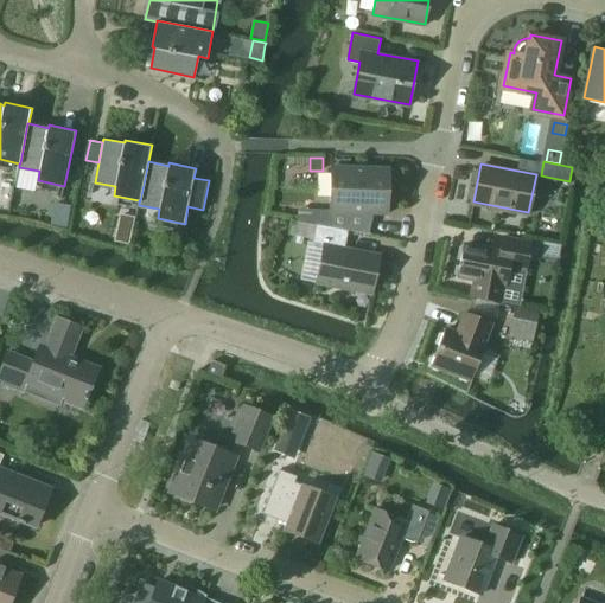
[(388,212),(389,167),(332,166),(330,225),(370,232),(375,211),(388,212)]
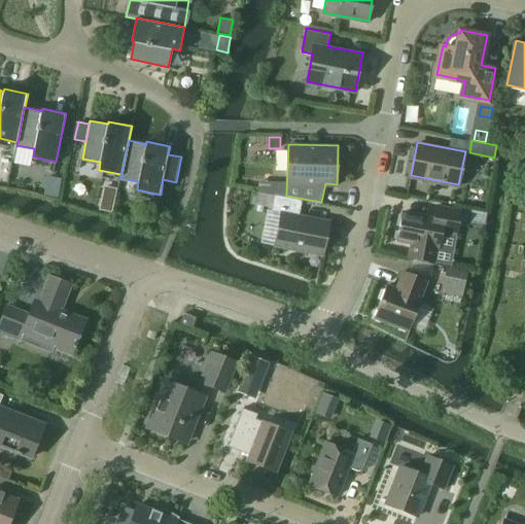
[(323,253),(329,220),(300,214),(303,199),(286,196),(275,194),(272,209),(282,211),(276,244),(323,253)]
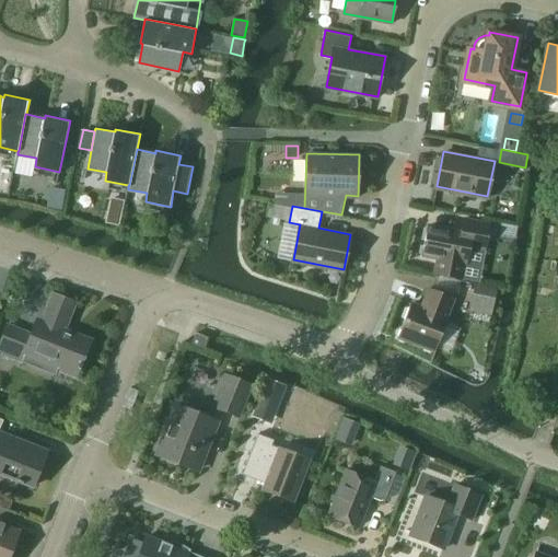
[(423,254),(437,256),(433,274),(463,279),(469,245),(485,248),(490,223),(464,218),(462,231),(429,224),(423,254)]
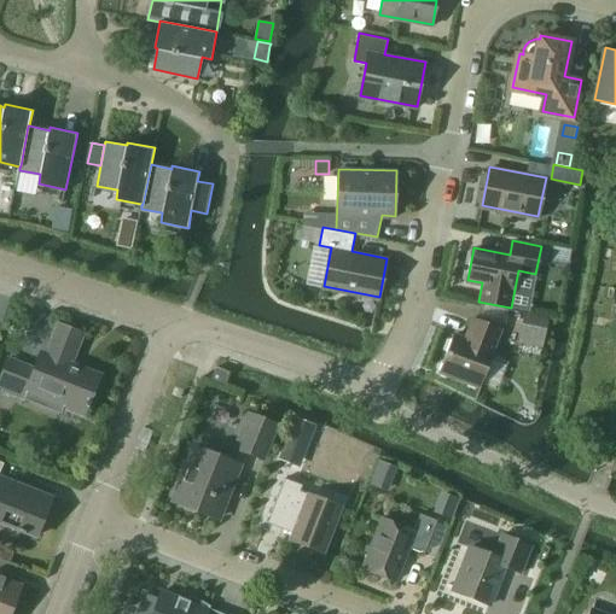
[(526,311),(519,343),(545,348),(551,317),(526,311)]
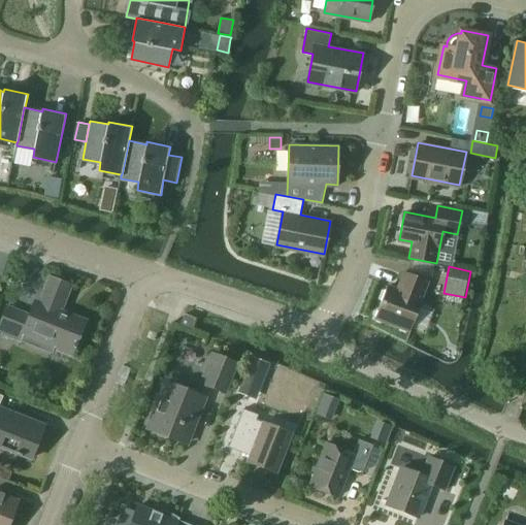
[(421,297),(428,280),(405,270),(398,289),(388,285),(375,316),(411,329),(423,298),(421,297)]
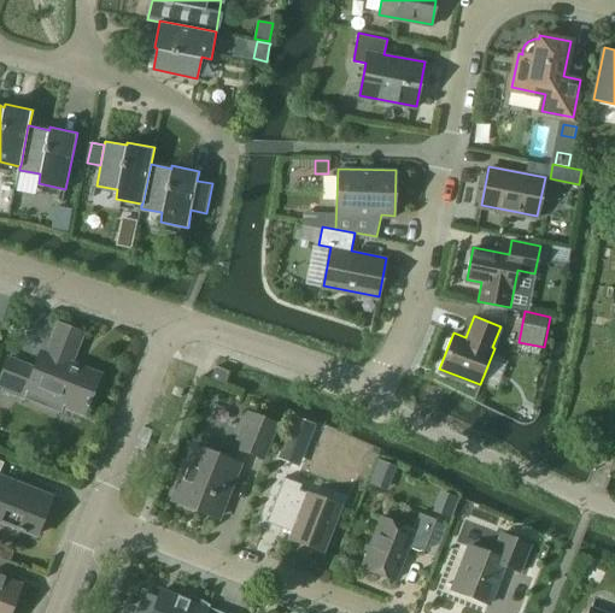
[(10,357),(0,379),(0,388),(24,398),(28,388),(66,402),(69,399),(88,406),(100,373),(71,363),(85,331),(59,322),(47,353),(41,351),(35,366),(10,357)]
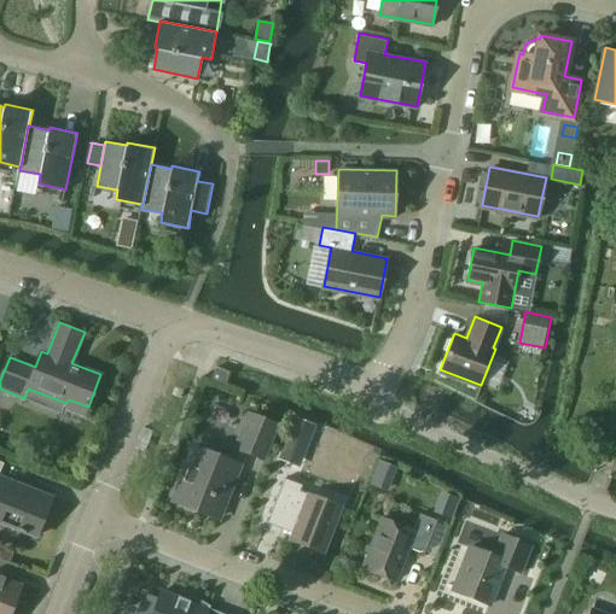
[(225,384),(231,370),(218,366),(211,379),(225,384)]
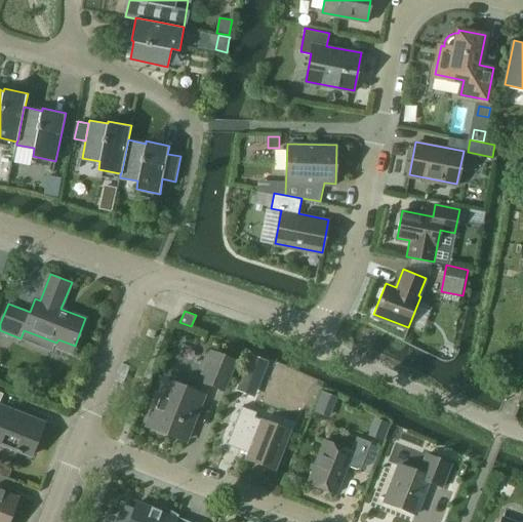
[(223,388),(234,360),(213,352),(202,379),(223,388)]
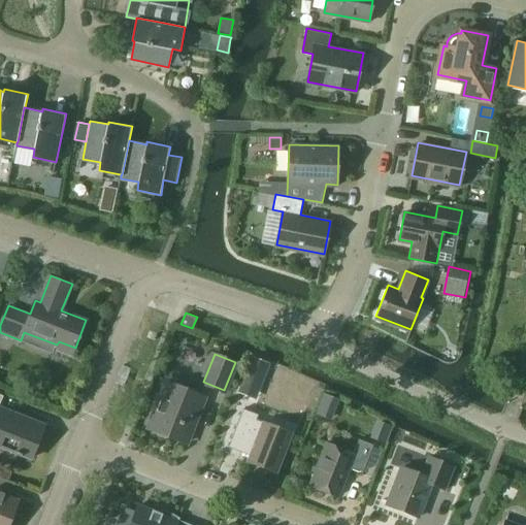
[(251,361),(248,370),(265,376),(270,363),(253,357),(251,361)]
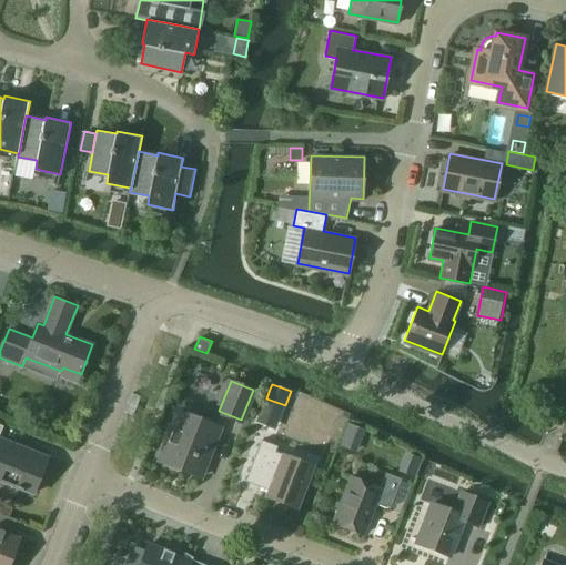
[(168,463),(174,465),(201,475),(220,426),(181,411),(174,426),(181,429),(168,463)]
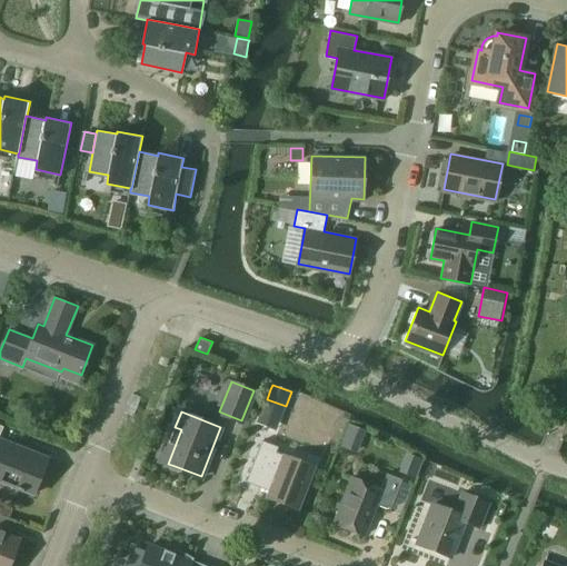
[(357,449),(366,428),(350,421),(340,443),(357,449)]
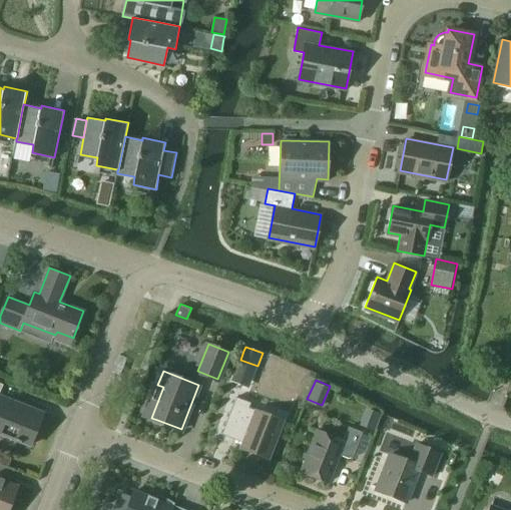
[(0,382),(0,432),(17,439),(16,441),(22,443),(23,441),(32,445),(44,413),(0,395),(0,394),(4,384),(0,382)]
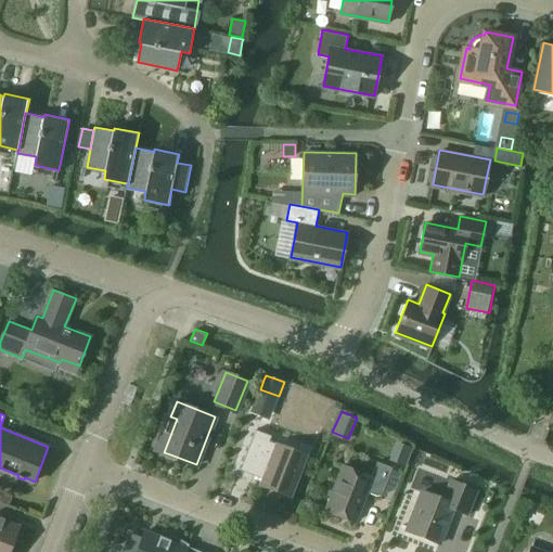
[(256,428),(243,463),(256,467),(254,473),(264,476),(261,484),(292,496),(308,454),(270,440),(272,435),(256,428)]
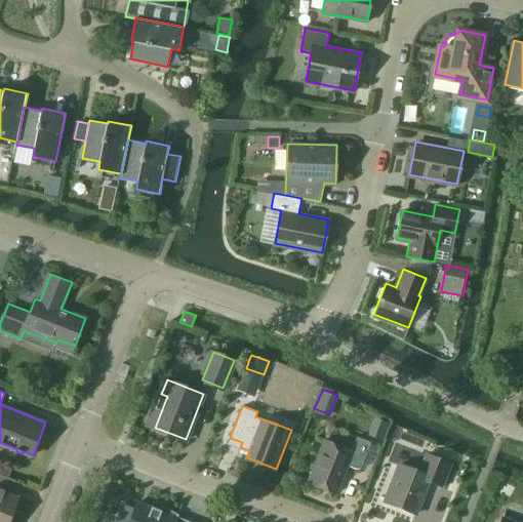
[(391,424),(377,418),(371,434),(385,439),(391,424)]
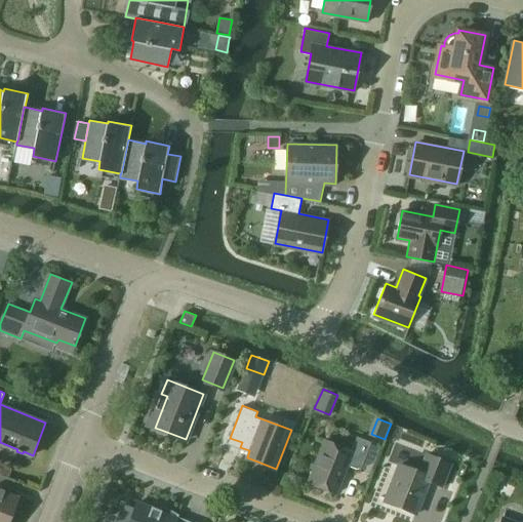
[(349,463),(362,468),(372,441),(358,436),(352,450),(326,440),(310,482),(336,492),(349,463)]
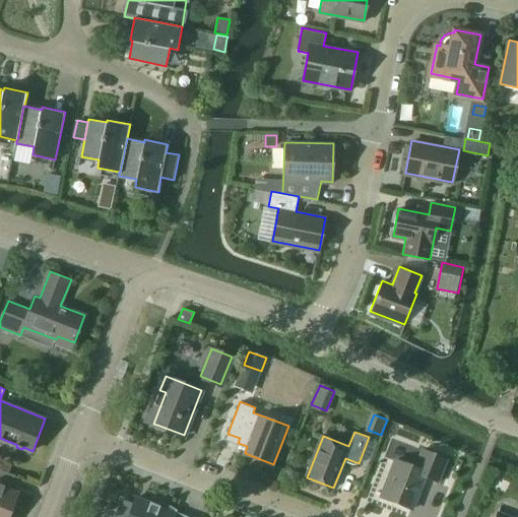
[(397,458),(383,494),(387,495),(389,500),(412,508),(425,476),(439,481),(448,458),(424,448),(417,462),(412,465),(397,458)]
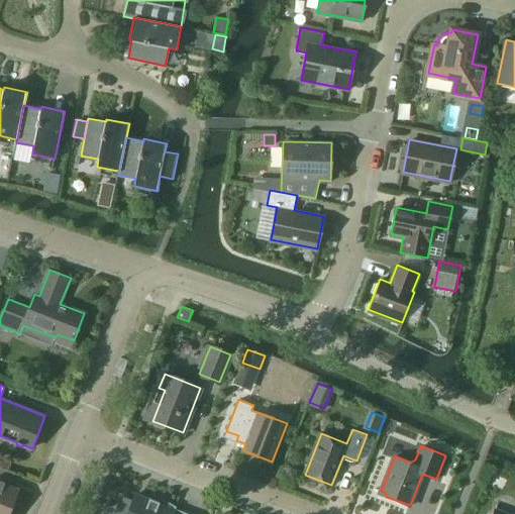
[(0,466),(0,513),(8,513),(24,476),(0,466)]
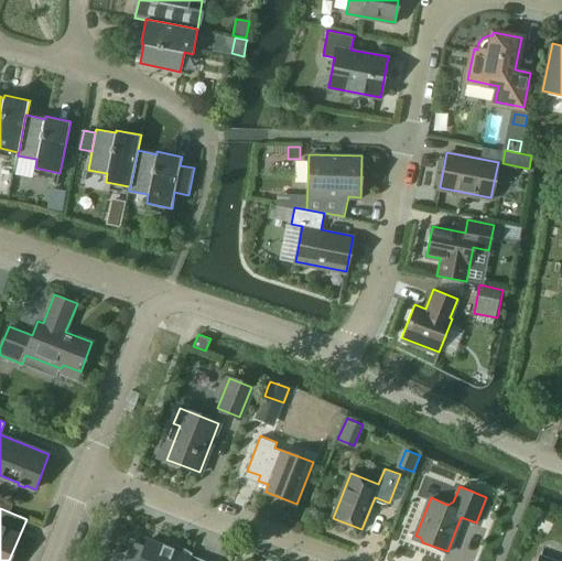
[(209,560),(192,554),(193,552),(192,551),(174,541),(172,548),(149,539),(146,546),(133,541),(126,560),(209,560)]
